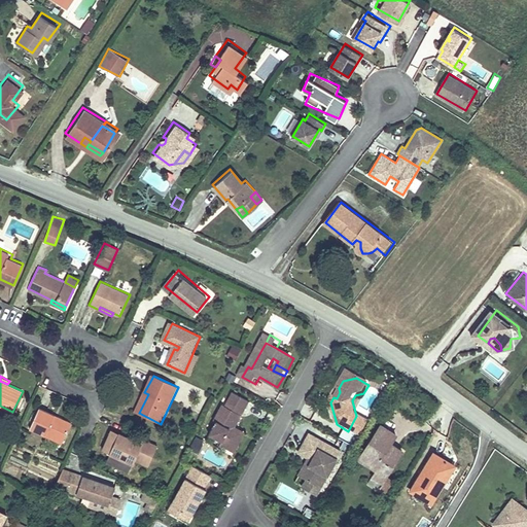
[(148,394),(144,392),(136,412),(139,413),(148,394)]
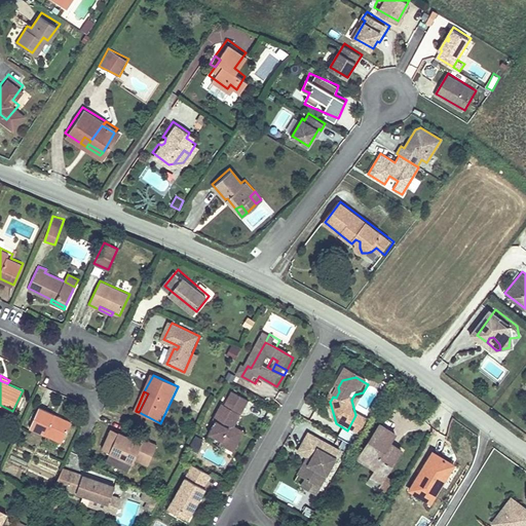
[(232,404),(249,413),(253,405),(235,396),(232,404)]
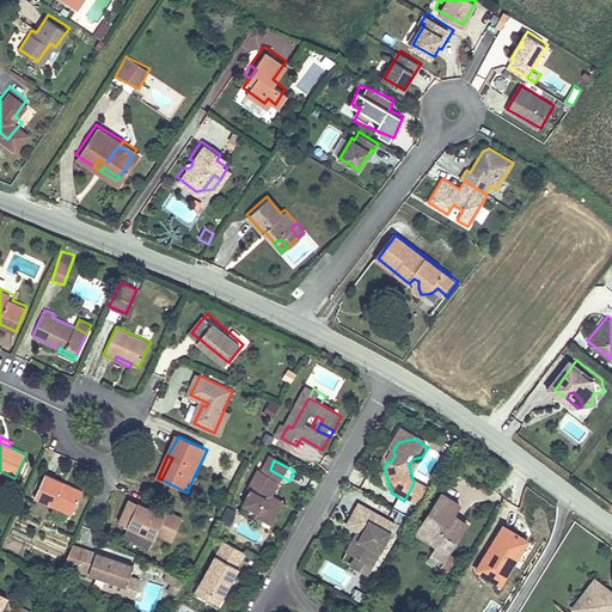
[(270,470),(267,476),(280,482),(271,496),(279,500),(289,481),(270,470)]
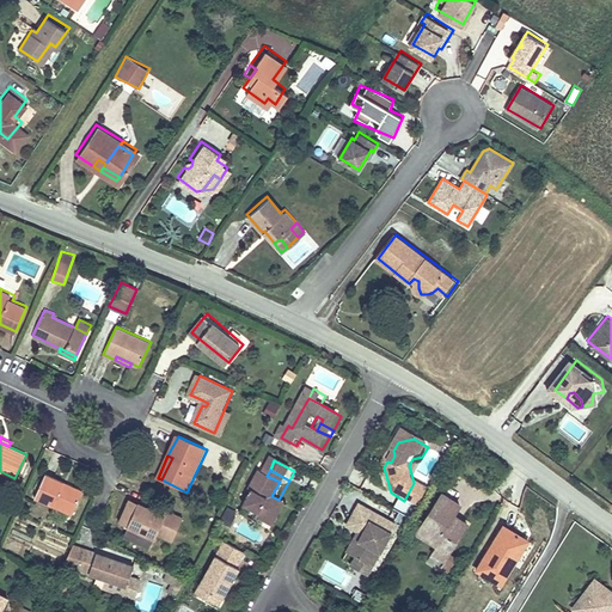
[(279,500),(271,496),(280,482),(267,476),(262,473),(252,493),(257,495),(249,509),(259,516),(257,522),(275,533),(282,521),(277,519),(286,503),(279,500)]
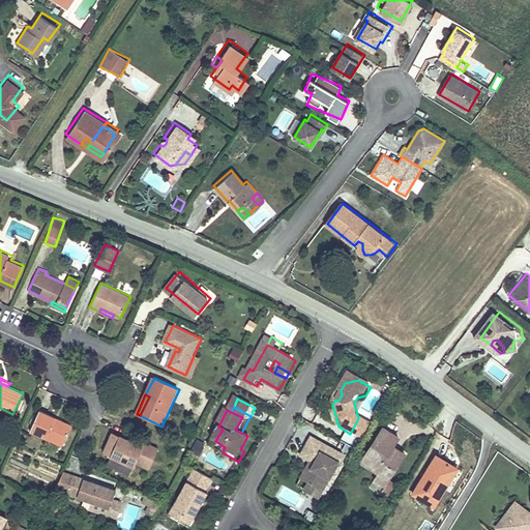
[(54,418),(39,411),(29,432),(61,447),(71,427),(57,420),(56,423),(52,421),(54,418)]
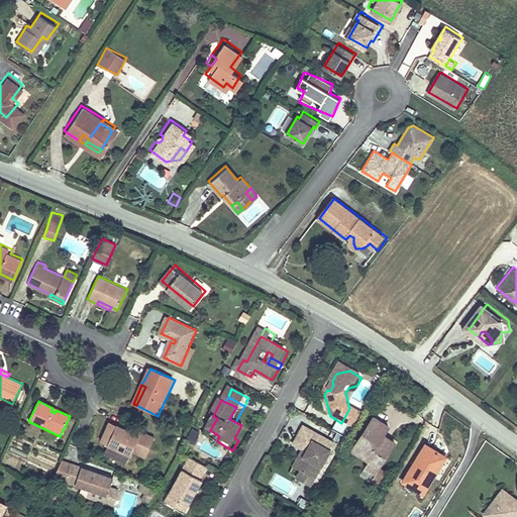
[(349,408),(341,423),(354,430),(364,416),(349,408)]
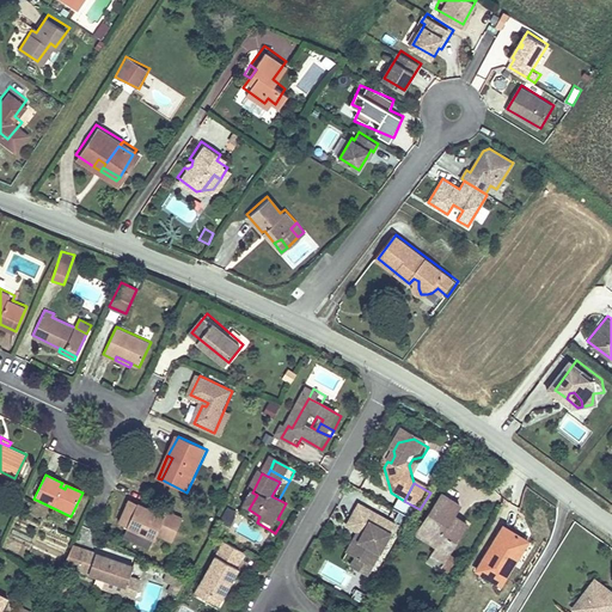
[(436,546),(448,554),(463,531),(448,522),(453,515),(460,506),(441,494),(416,533),(436,546)]
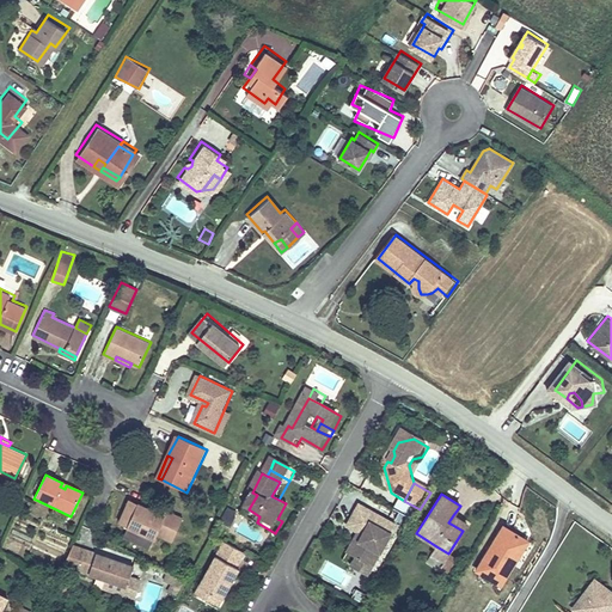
[(286,503),(277,519),(282,521),(291,506),(286,503)]
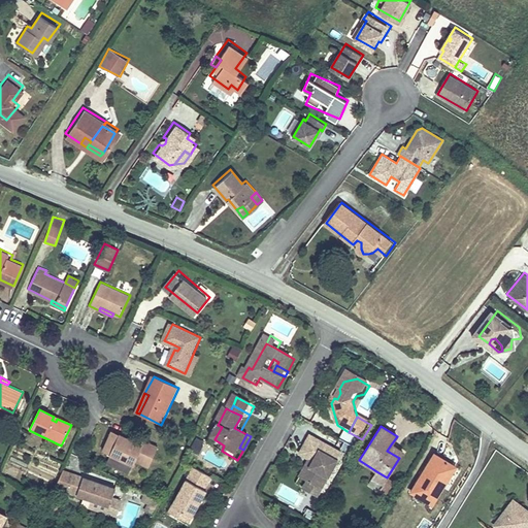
[(142,444),(120,435),(110,456),(134,465),(136,462),(150,468),(160,471),(169,451),(159,448),(143,440),(142,444)]
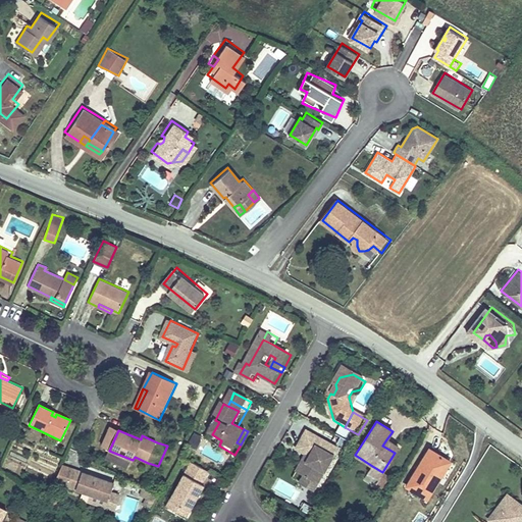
[(340,453),(307,433),(300,446),(316,456),(303,476),(307,478),(319,485),(340,453)]
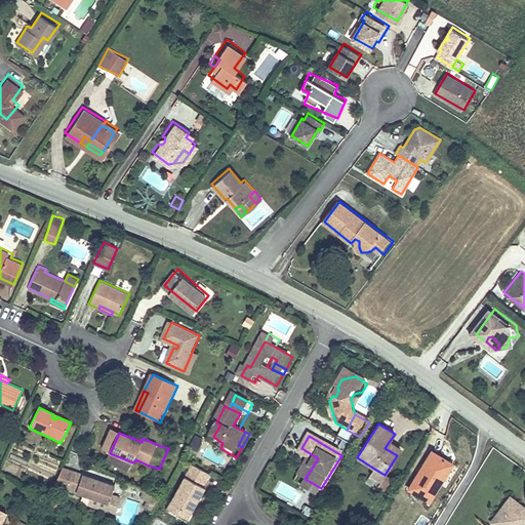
[(400,450),(389,442),(385,448),(397,455),(400,450)]
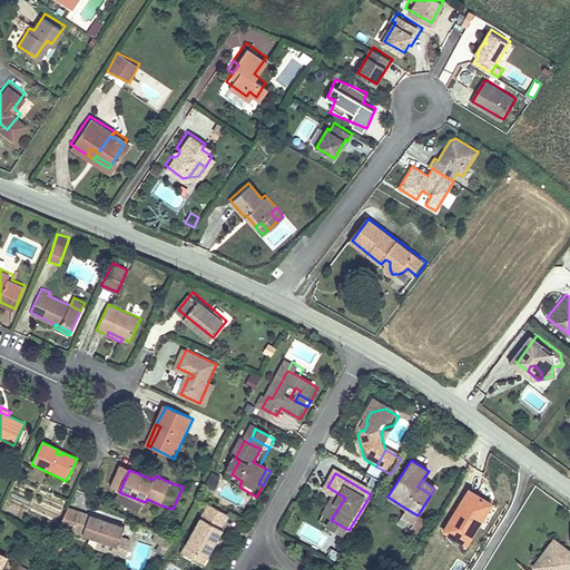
[(345,498),(327,487),(322,495),(333,501),(324,517),(331,520),(345,498)]
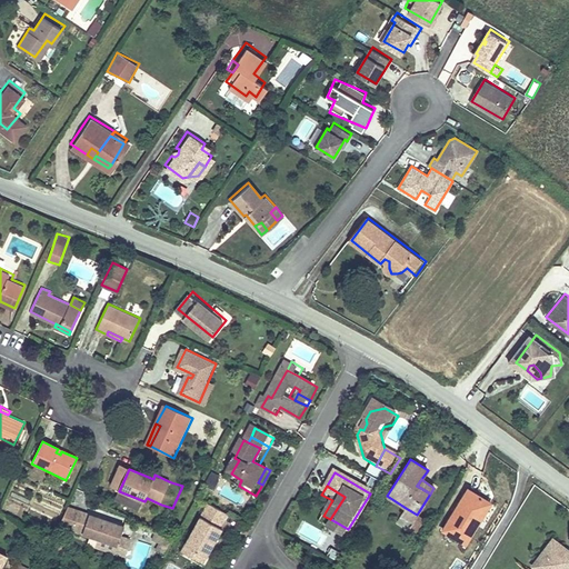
[(475,520),(487,500),(468,489),(443,530),(466,543),(477,525),(471,522),(473,519),(475,520)]
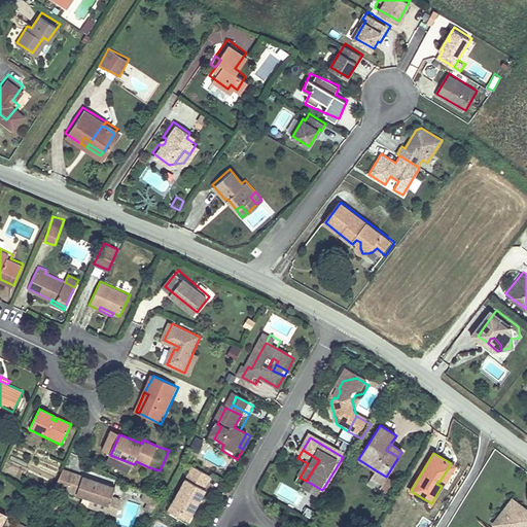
[(454,465),(451,463),(440,482),(438,481),(436,484),(442,486),(454,465)]
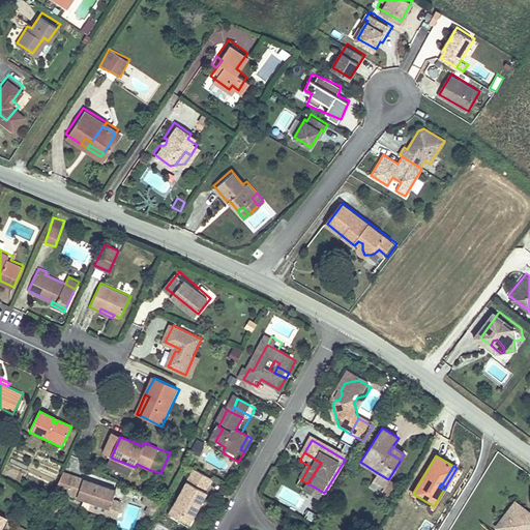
[(214,480),(197,471),(173,514),(183,522),(187,514),(198,521),(211,496),(207,494),(214,480)]
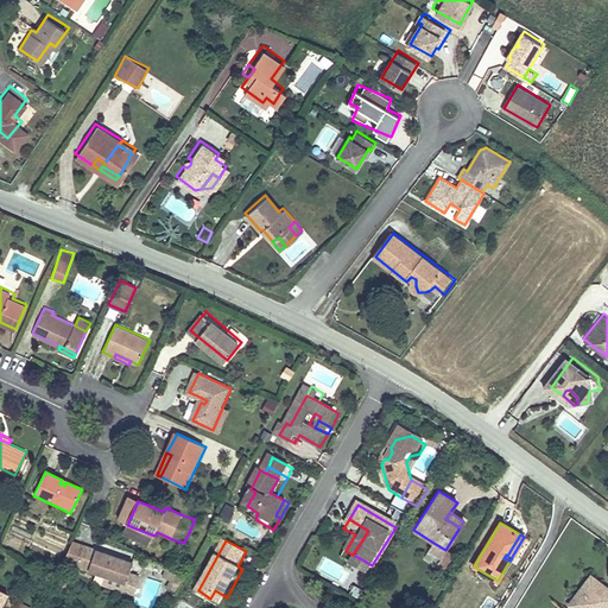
[(133,564),(73,542),(63,561),(105,576),(126,583),(133,564)]
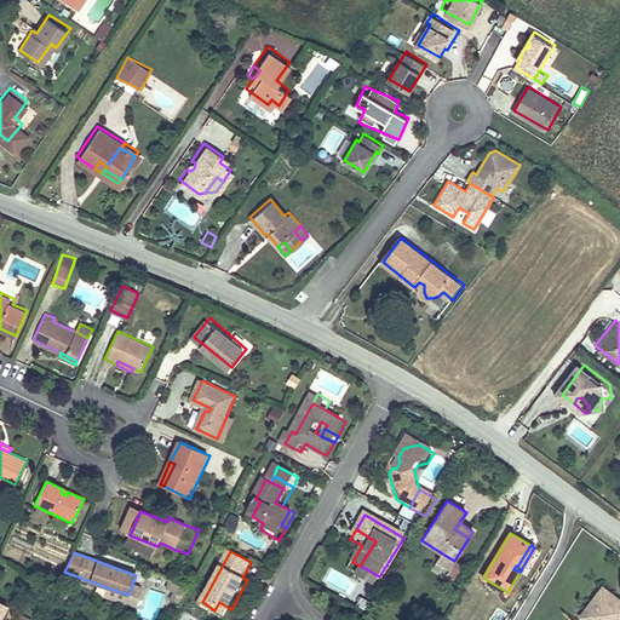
[(449,568),(454,561),(442,554),(437,560),(449,568)]
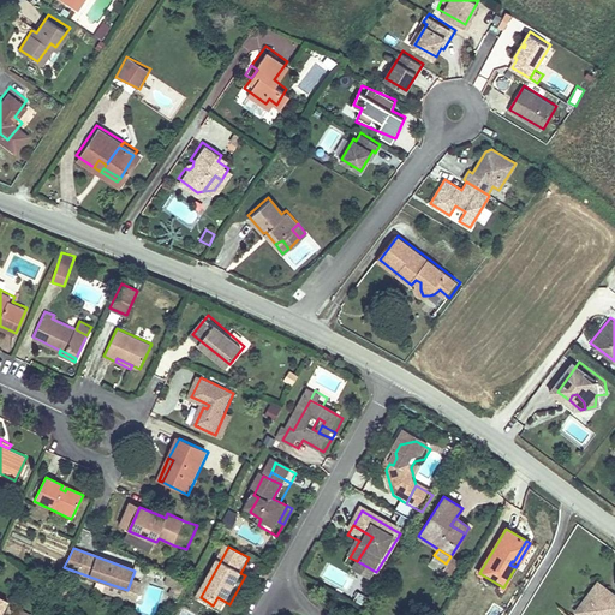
[(376,572),(362,563),(356,574),(370,583),(376,572)]
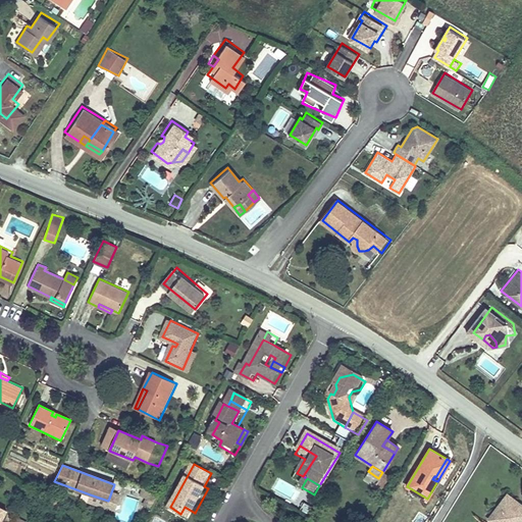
[(157,505),(162,496),(145,487),(142,494),(149,499),(148,501),(157,505)]
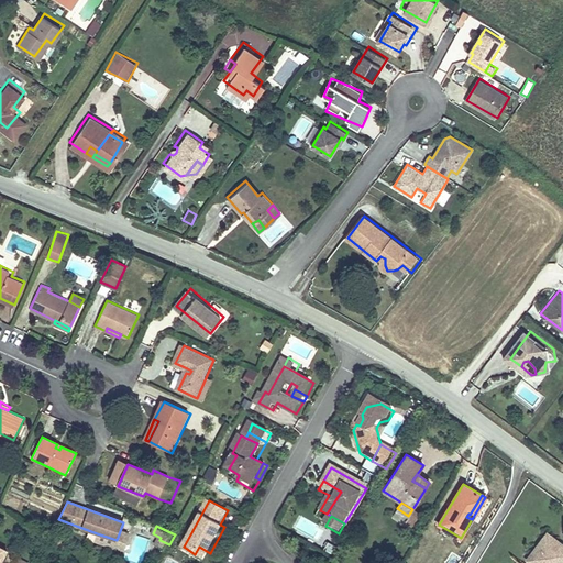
[(117,540),(97,533),(94,541),(123,551),(130,537),(120,532),(117,540)]
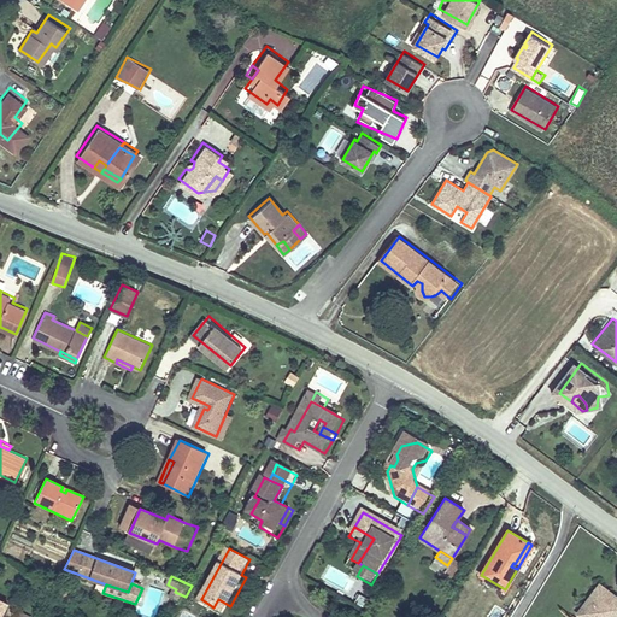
[(579,613),(583,616),(616,616),(616,597),(599,585),(579,613)]
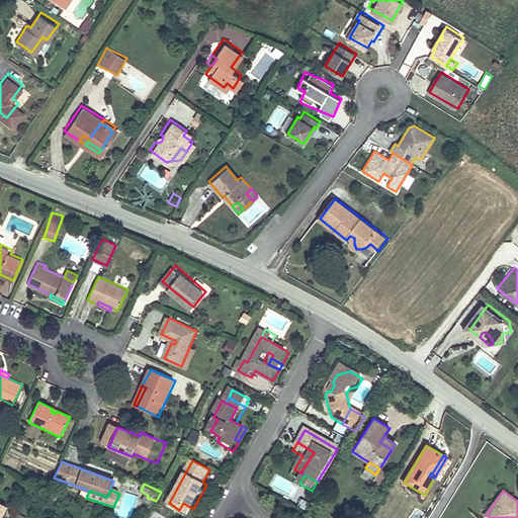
[(156,501),(147,497),(146,497),(144,503),(152,507),(156,501)]
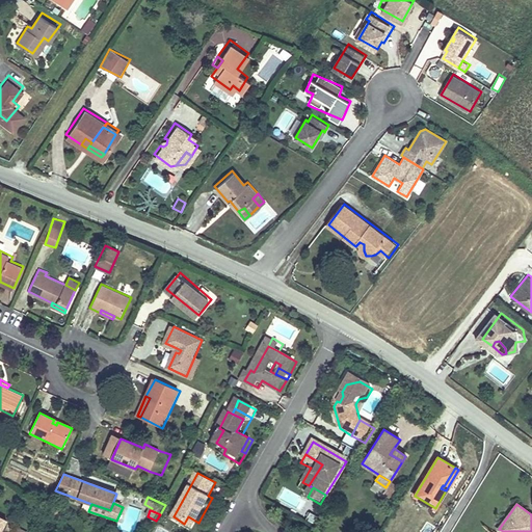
[(198,523),(188,516),(184,524),(195,530),(198,523)]
